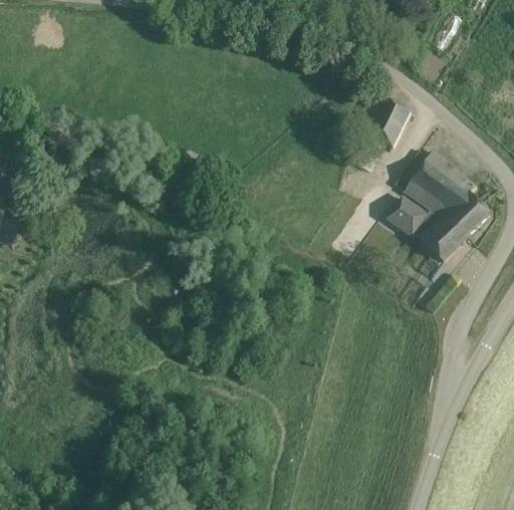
[(411,109),(373,89),(354,125),(393,146),(411,109)]
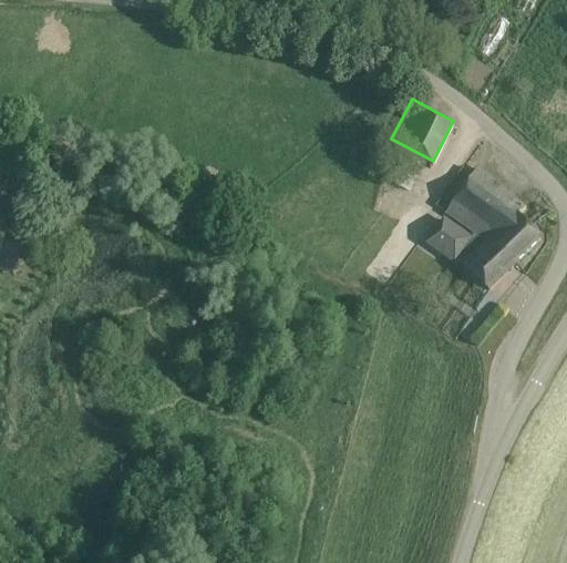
[(444,208),(476,231),(483,236),(485,243),(504,225),(513,235),(500,247),(507,256),(511,254),(516,259),(540,236),(519,211),(526,204),(478,166),(444,208)]
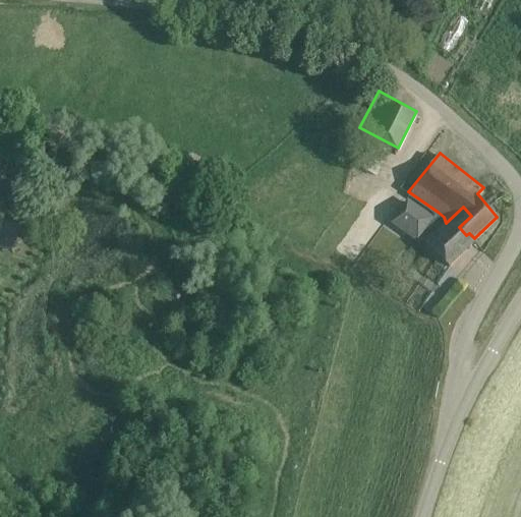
[(474,239),(474,238),(469,233),(466,235),(459,227),(471,216),(463,207),(446,223),(444,217),(438,212),(435,216),(407,197),(391,222),(418,240),(420,236),(426,241),(449,264),(474,239)]
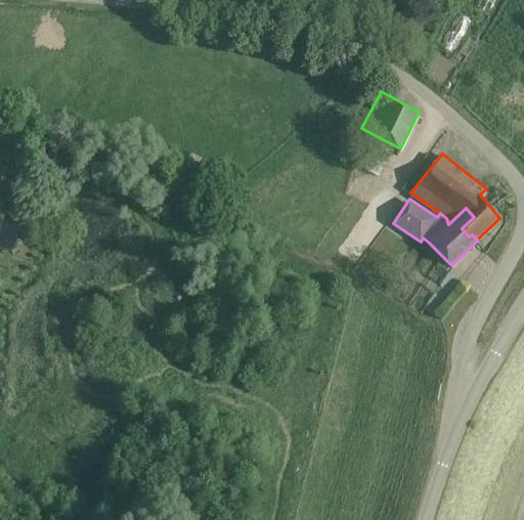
[(0,228),(0,245),(11,249),(11,248),(18,226),(2,221),(0,228)]
